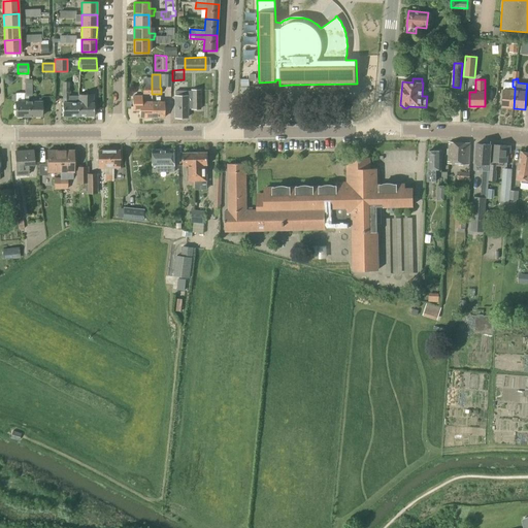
[(152,80),(140,80),(140,87),(142,87),(142,94),(152,94),(152,80)]
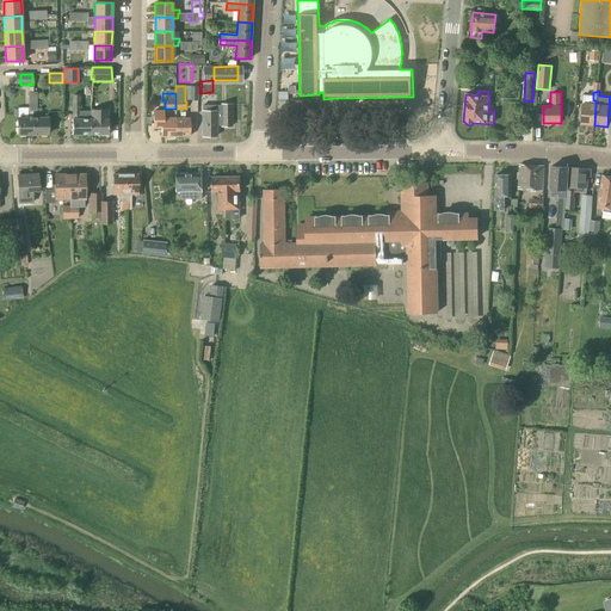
[(91,135),(91,118),(80,118),(80,96),(72,96),(72,135),(91,135)]
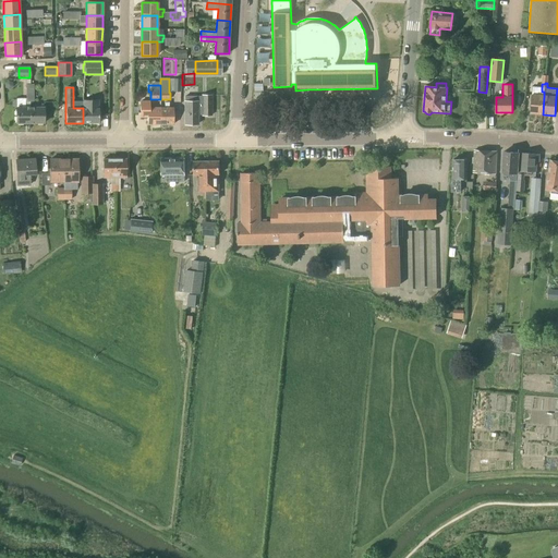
[(190,101),(184,101),(185,124),(198,124),(198,112),(202,112),(202,116),(211,116),(211,95),(202,95),(202,97),(190,97),(190,101)]
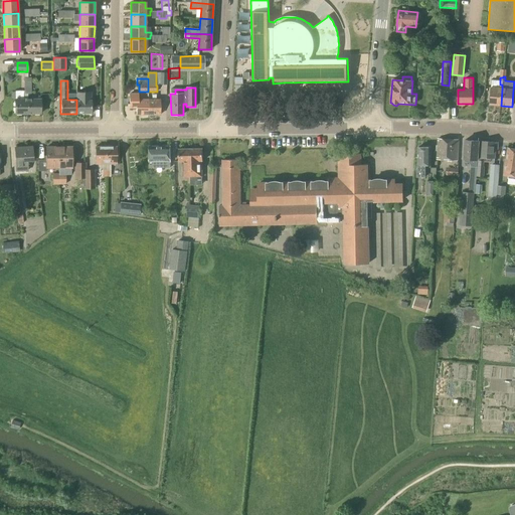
[(491,88),(489,105),(501,106),(502,89),(491,88)]
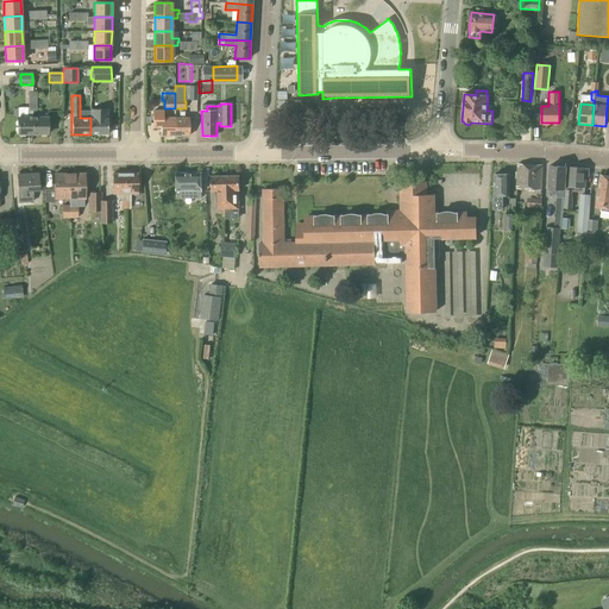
[(90,118),(90,135),(108,135),(108,118),(108,110),(90,110),(90,118)]
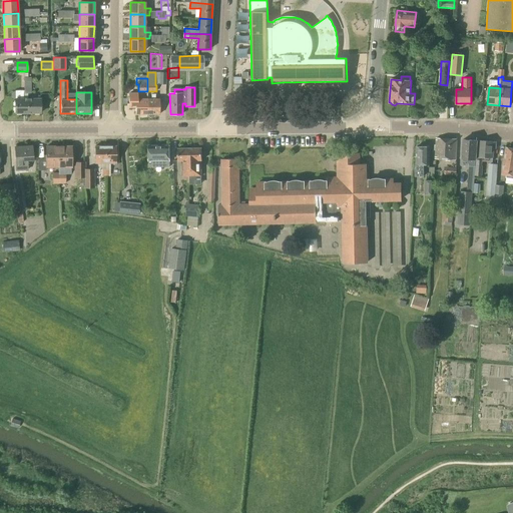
[(147,114),(148,99),(138,99),(138,93),(128,93),(128,108),(136,108),(136,114),(147,114)]
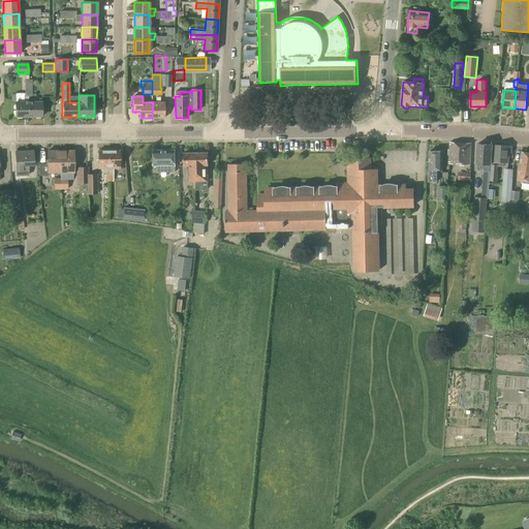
[(153,102),(152,118),(153,118),(154,121),(158,121),(159,118),(164,118),(164,102),(160,102),(160,97),(156,97),(156,102),(153,102)]
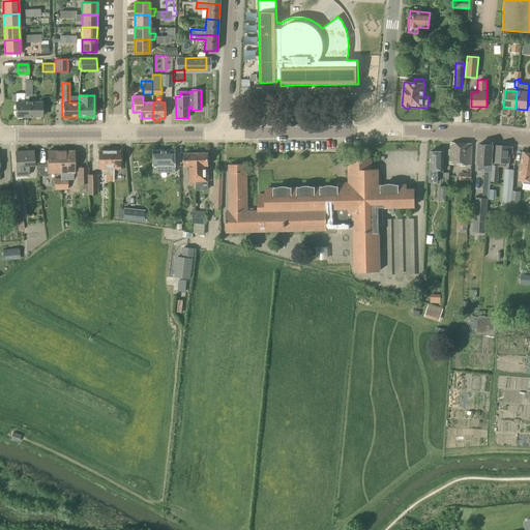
[(16,117),(29,117),(29,101),(16,102),(16,117)]
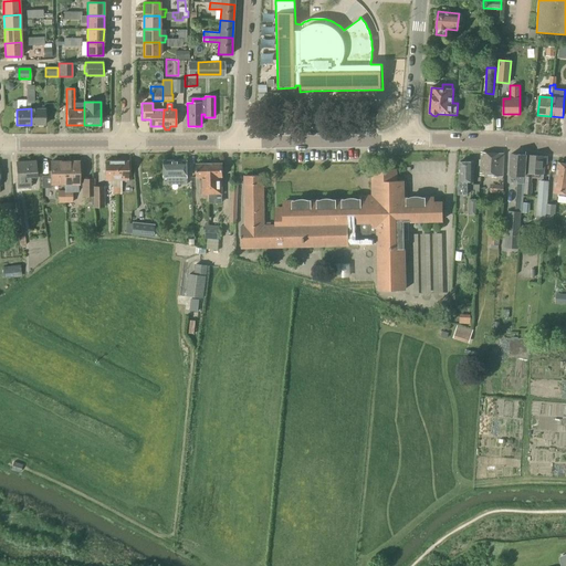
[(31,108),(31,125),(45,125),(45,108),(31,108)]
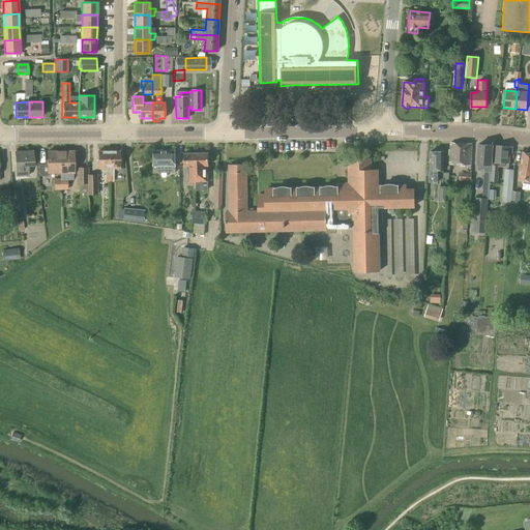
[(471,165),(472,144),(450,143),(449,164),(471,165)]
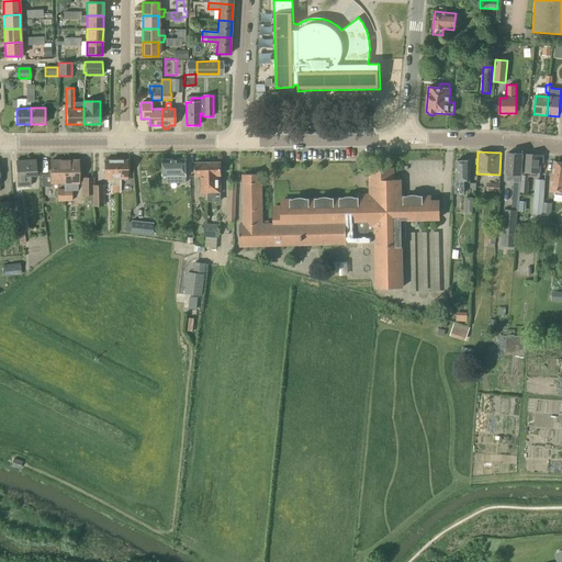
[(520,175),(523,154),(507,153),(506,173),(520,175)]
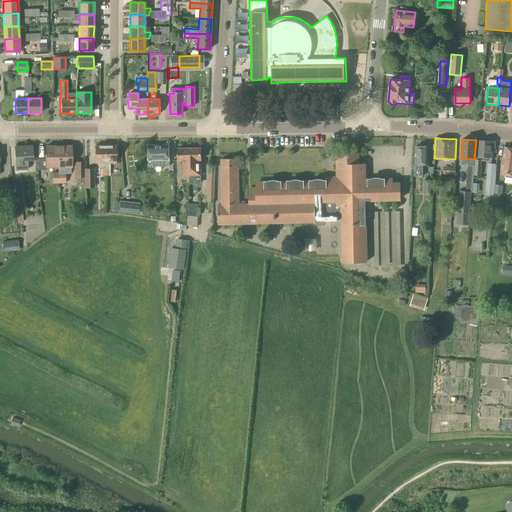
[(492,158),(493,141),(477,140),(476,157),(476,159),(475,159),(475,166),(480,167),(480,161),(491,162),(491,157),(492,158)]
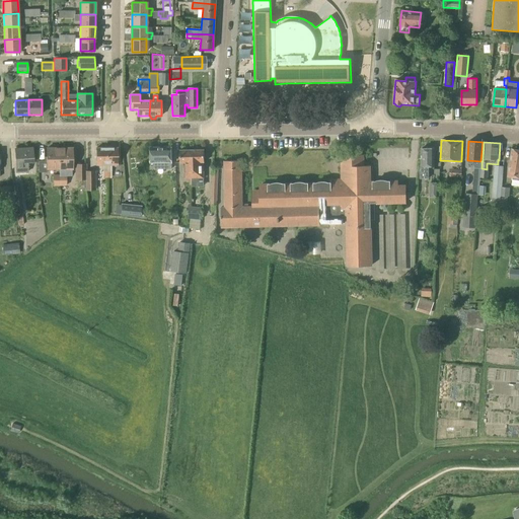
[(16,172),(28,171),(27,162),(33,162),(32,147),(15,148),(16,172)]
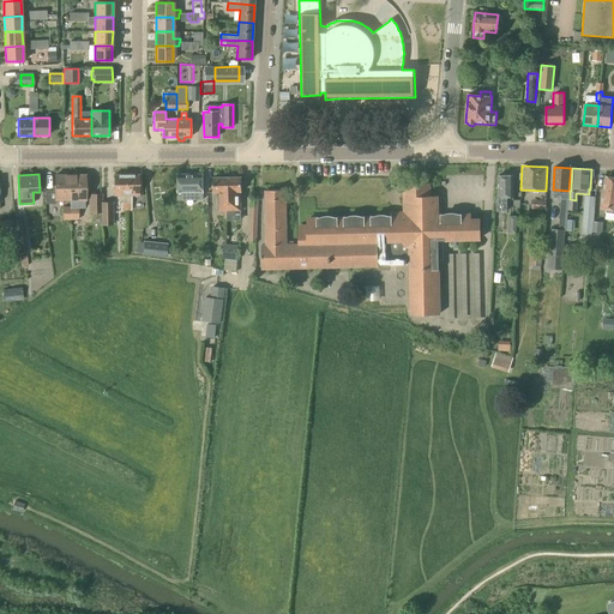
[(203,199),(203,174),(178,174),(178,199),(203,199)]
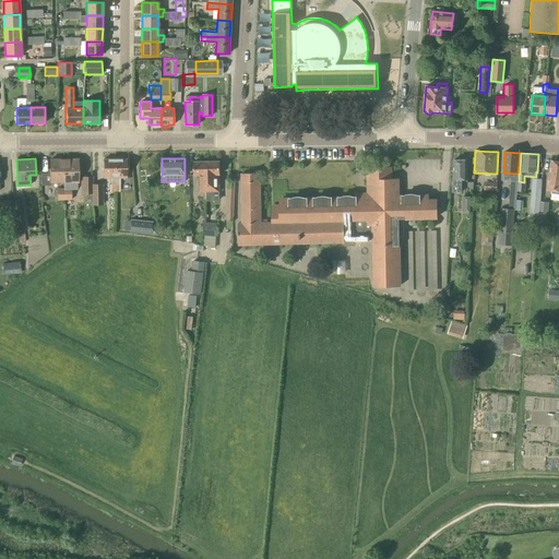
[(50,182),(63,182),(64,182),(64,159),(50,159),(50,182)]
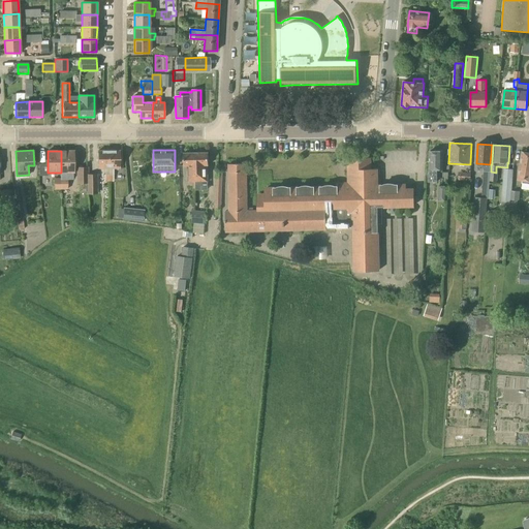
[(61,173),(60,173),(60,178),(61,190),(67,189),(67,180),(73,180),(73,173),(74,173),(73,151),(61,151),(61,173)]
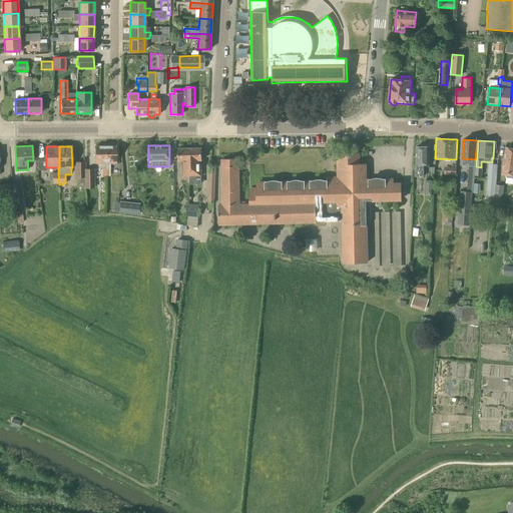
[(101,176),(106,176),(105,146),(94,146),(94,163),(101,163),(101,169),(101,176)]
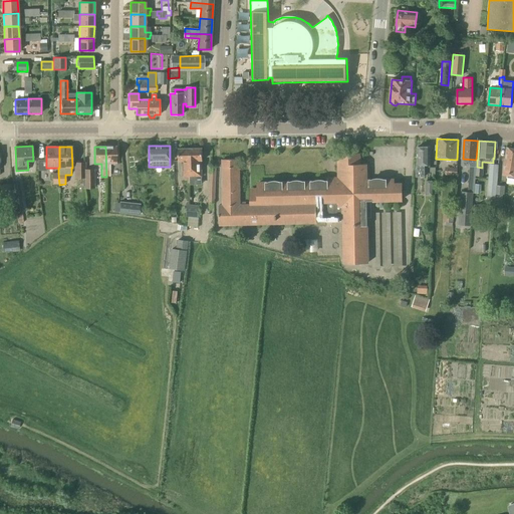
[(105,147),(106,177),(109,177),(109,170),(109,164),(116,164),(116,147),(105,147)]
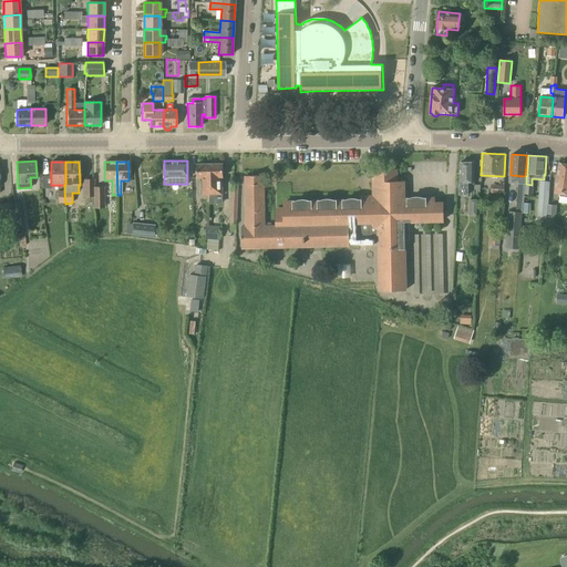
[(474,182),(474,163),(460,163),(460,202),(456,202),(456,214),(467,214),(467,202),(466,202),(466,182),(474,182)]
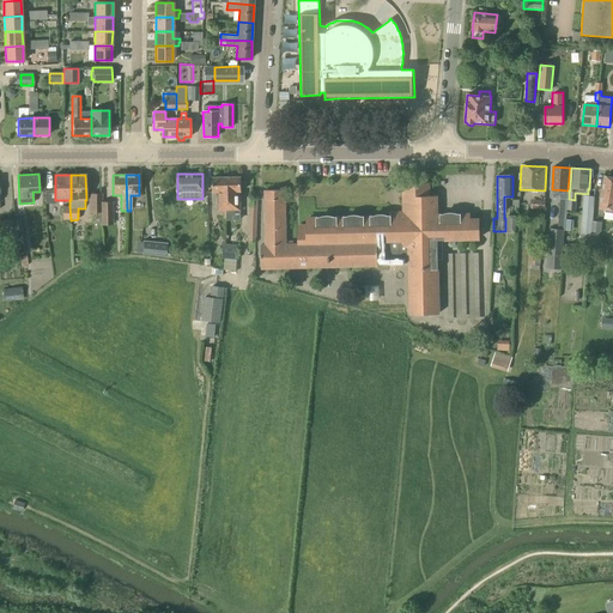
[(612,177),(605,176),(602,196),(600,210),(612,211),(612,177)]
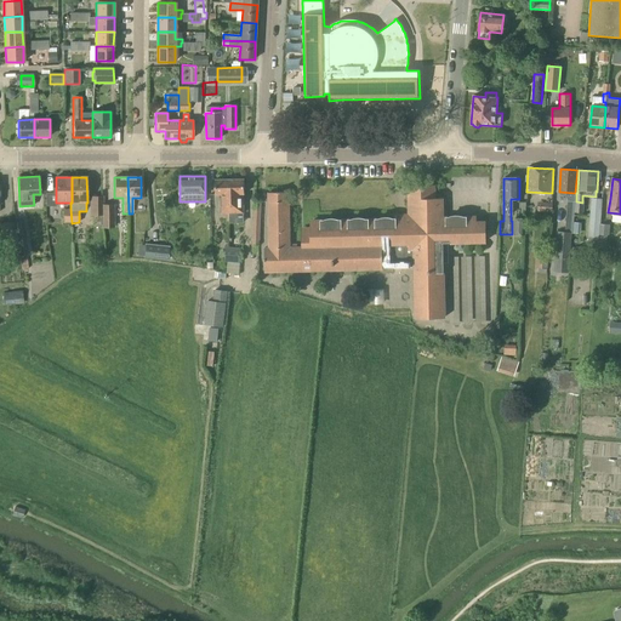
[(228,215),(233,215),(232,180),(215,180),(215,194),(221,194),(222,215),(226,215),(227,221),(228,221),(228,215)]
